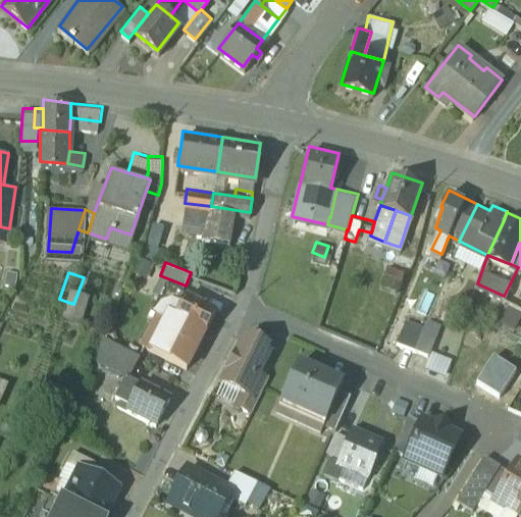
[(216,307),(178,288),(163,315),(167,317),(151,347),(186,364),(216,307)]
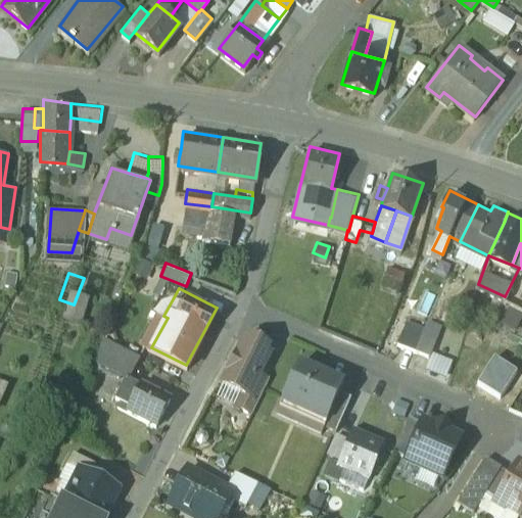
[(425,325),(408,317),(398,339),(416,347),(425,325)]
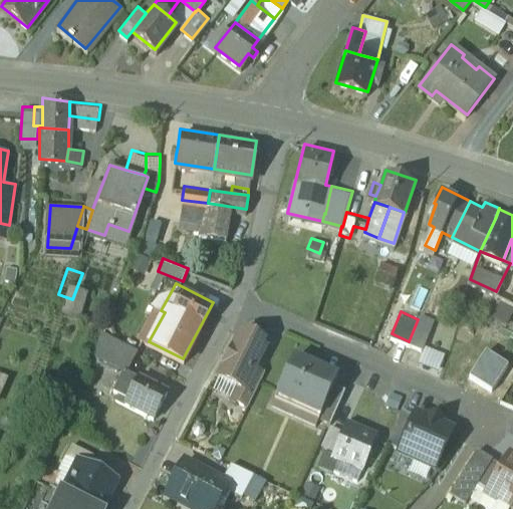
[(421,311),(409,341),(422,346),(434,317),(421,311)]
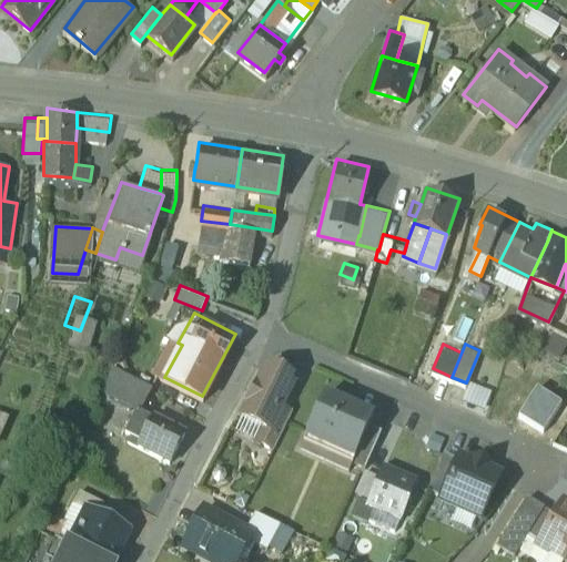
[(272,361),(269,367),(265,365),(257,380),(256,379),(247,397),(249,398),(242,411),(262,421),(262,420),(269,422),(279,401),(280,401),(291,378),(286,376),(290,370),(272,361)]
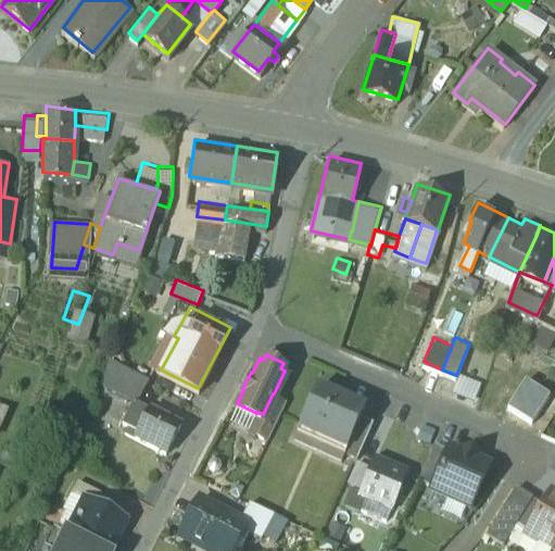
[(149,376),(111,357),(100,380),(128,395),(129,393),(135,397),(138,398),(149,376)]
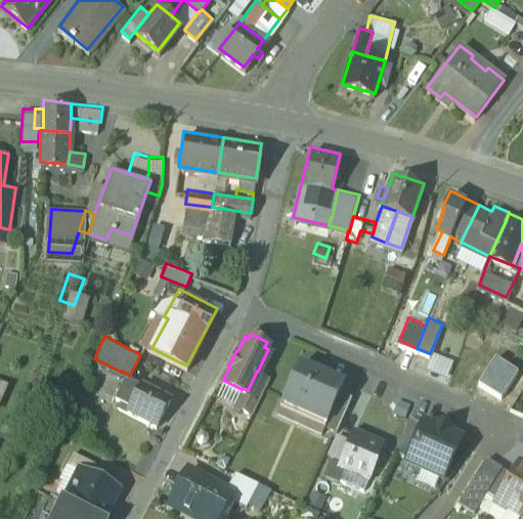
[(496,353),(480,379),(503,393),(519,368),(496,353)]
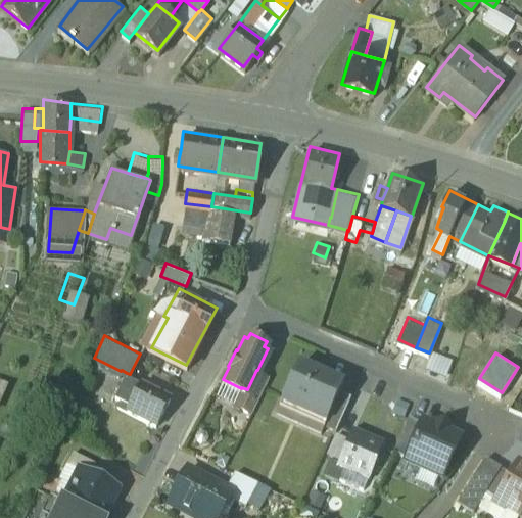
[(342,380),(300,362),(300,361),(299,361),(282,398),(327,419),(340,388),(344,380),(342,380)]
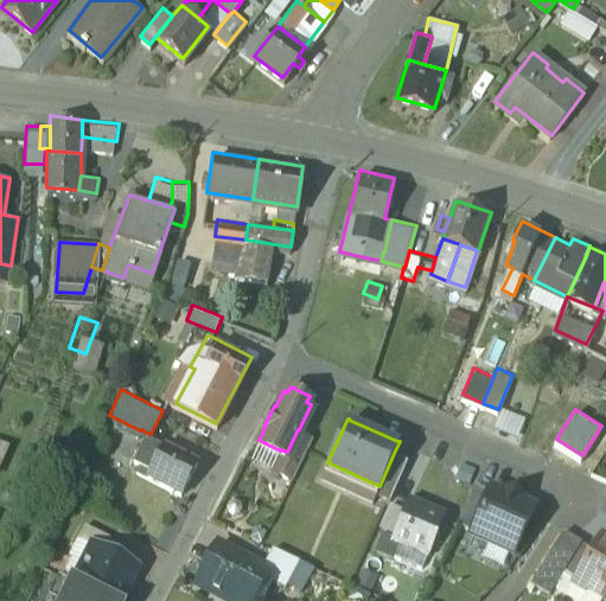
[(298,429),(287,452),(280,449),(280,451),(273,464),(284,470),(294,474),(312,436),(299,429),(298,429)]
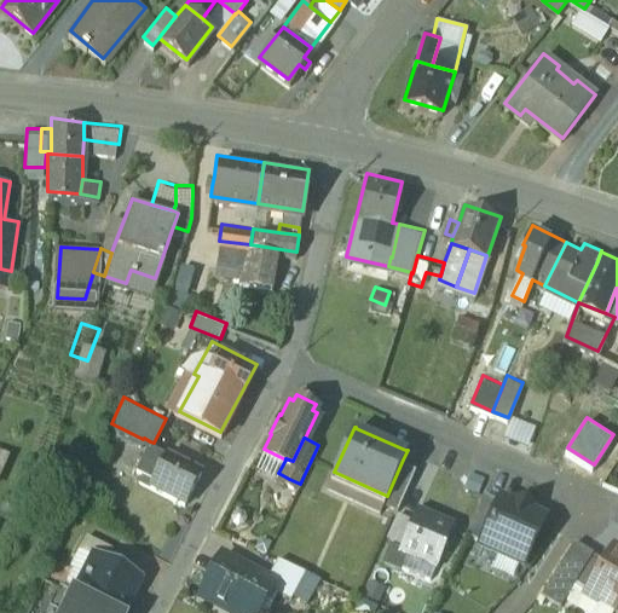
[(150,441),(137,466),(143,469),(139,475),(151,481),(167,450),(154,443),(150,441)]
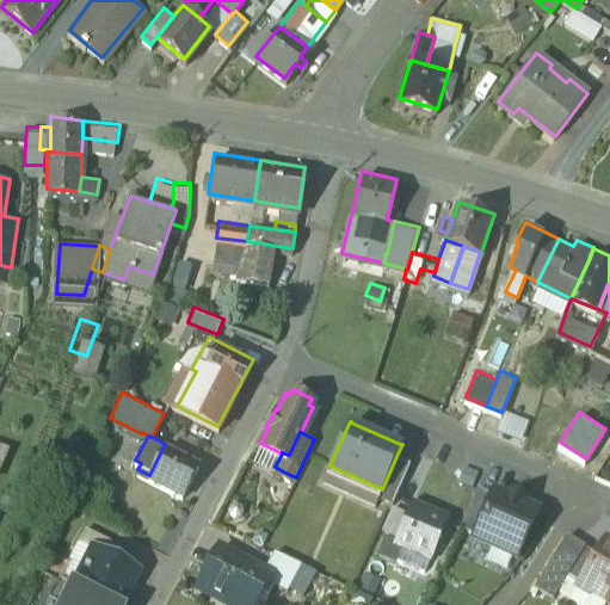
[(199,461),(166,444),(165,444),(149,475),(183,493),(199,461)]
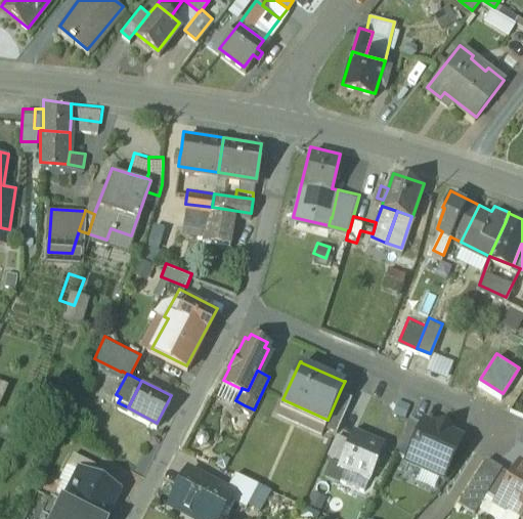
[(328,420),(325,423),(337,428),(352,394),(341,389),(328,420)]
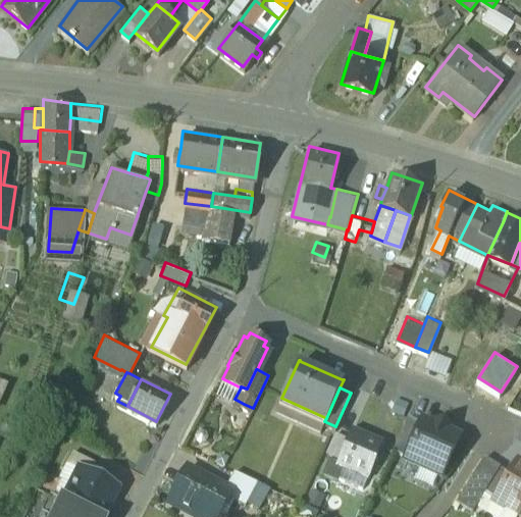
[(326,418),(281,398),(276,409),(321,429),(324,421),(326,418)]
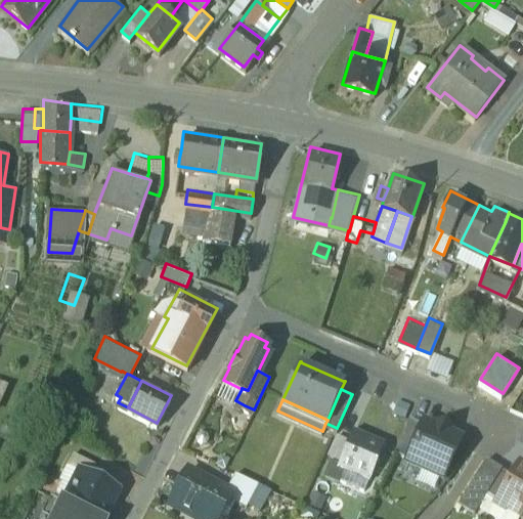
[(410,415),(395,447),(408,453),(424,421),(410,415)]
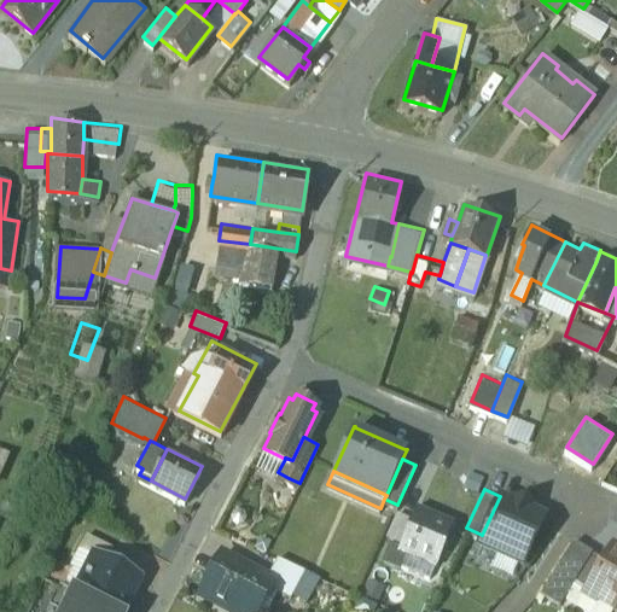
[(517,499),(501,493),(500,496),(482,535),(481,538),(524,558),(545,512),(530,505),(531,502),(518,496),(517,499)]
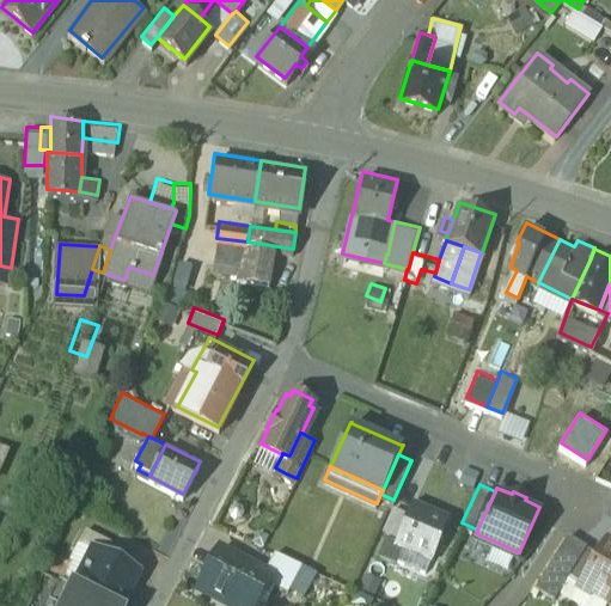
[(447,516),(413,502),(397,539),(432,554),(447,516)]
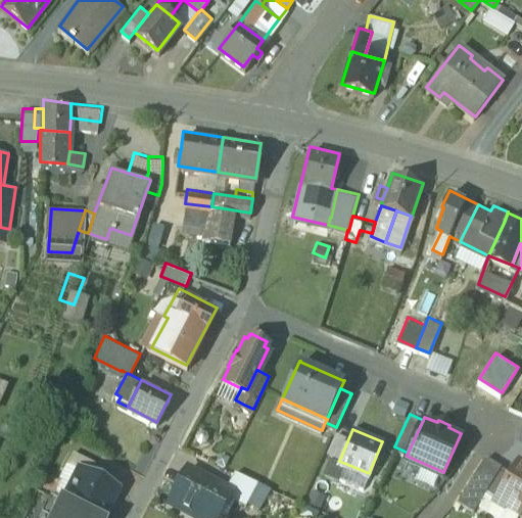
[(97,461),(74,449),(67,461),(86,470),(87,469),(92,472),(97,461)]
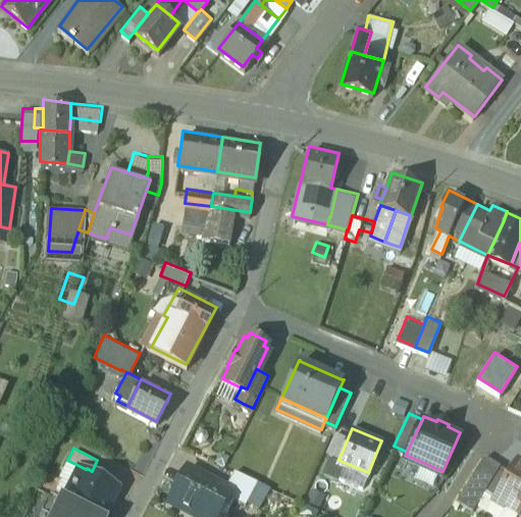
[(501,463),(484,453),(457,498),(473,508),(485,487),(501,463)]
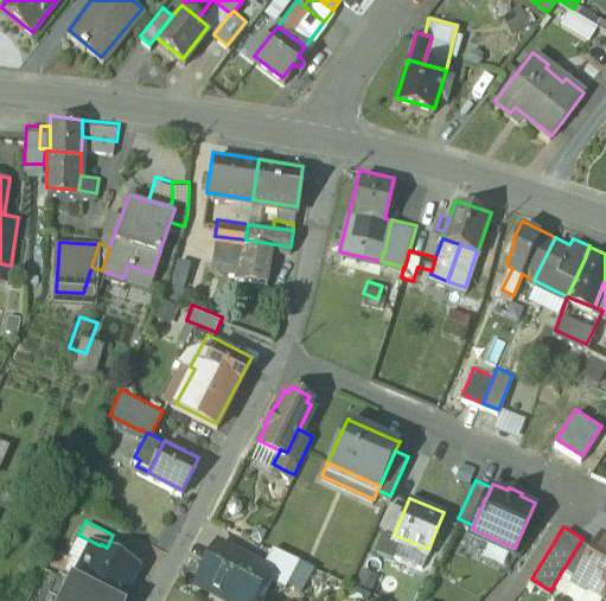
[(605,534),(603,532),(594,545),(576,574),(574,577),(603,594),(605,588),(605,534)]
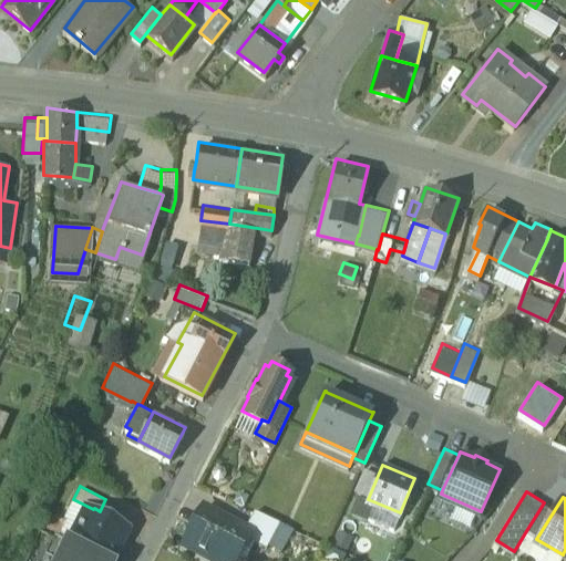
[(93,509),(73,499),(65,515),(69,517),(59,536),(68,540),(107,560),(111,560),(130,526),(100,511),(94,508),(93,509)]
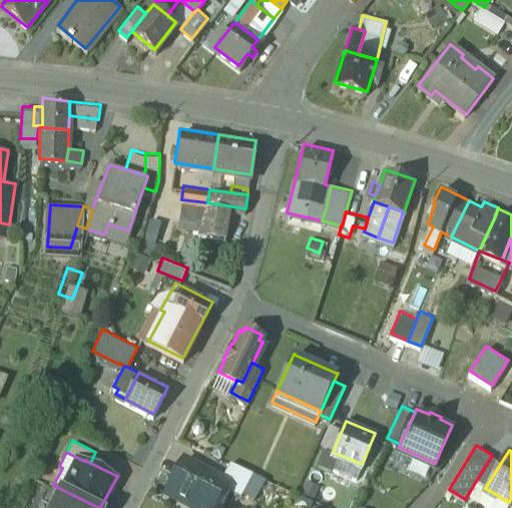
[(224,474),(183,455),(166,488),(205,507),(212,507),(225,483),(229,477),(224,474)]
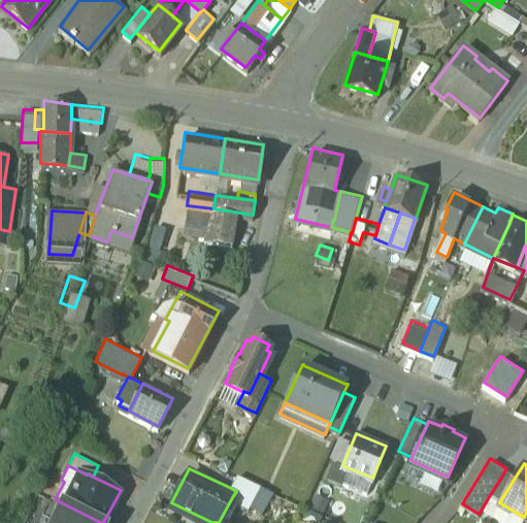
[(517,475),(506,468),(491,493),(501,499),(517,475)]
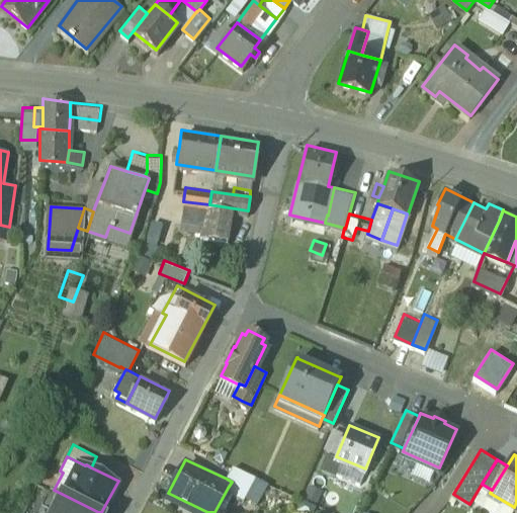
[(255,476),(233,465),(227,479),(232,482),(228,488),(245,496),(255,476)]
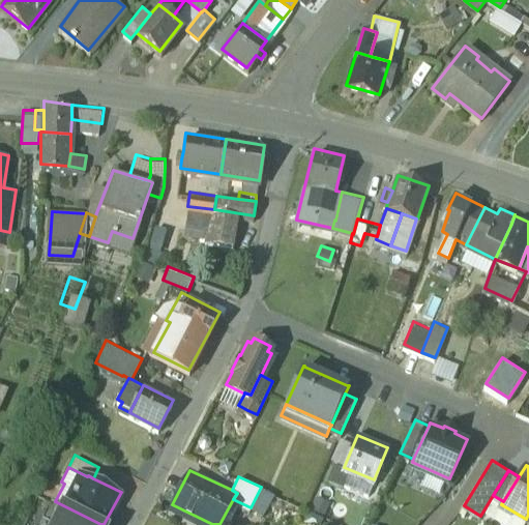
[(100,524),(63,505),(53,524),(100,524)]
